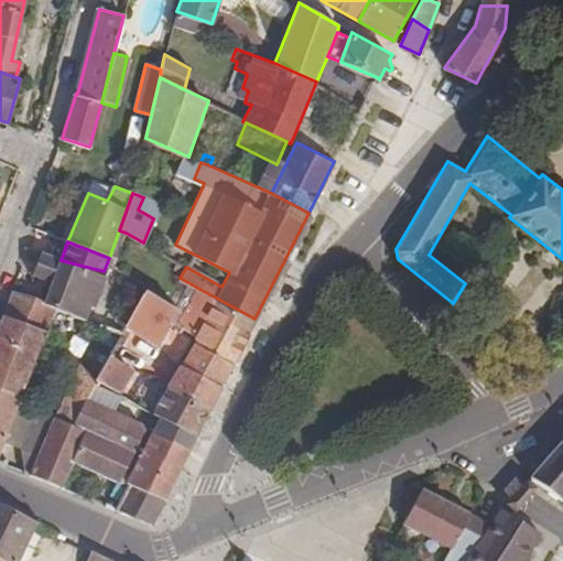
[(510,248),(489,282),(510,295),(531,261),(510,248)]
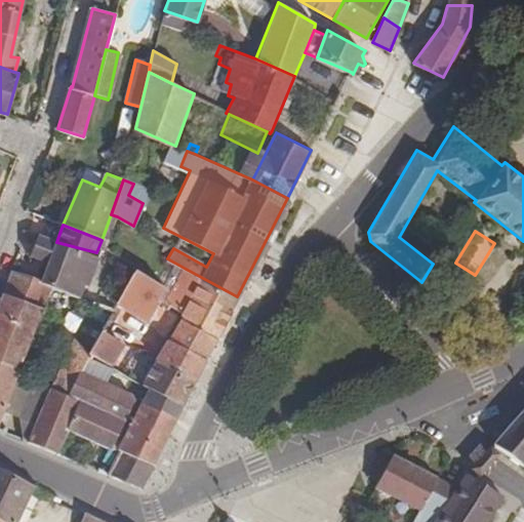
[(40,280),(79,294),(83,284),(87,286),(98,257),(95,256),(96,252),(56,242),(38,234),(31,254),(47,261),(40,280)]
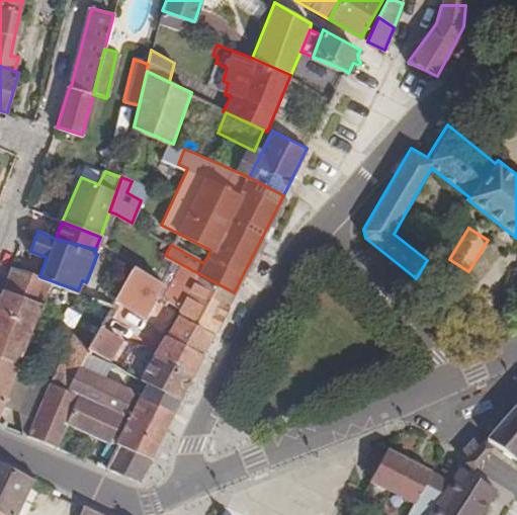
[(183,265),(176,261),(164,283),(170,287),(183,265)]
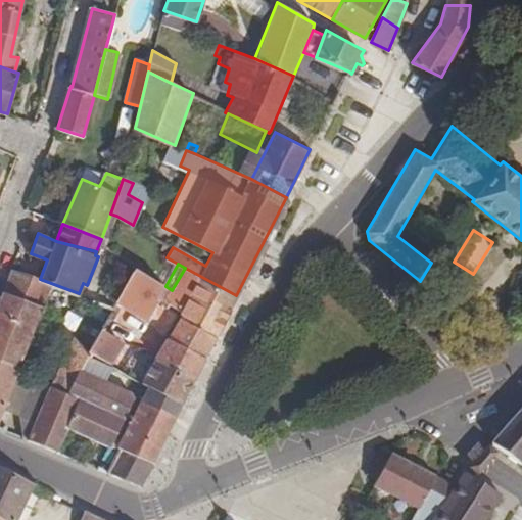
[(4,291),(43,308),(48,294),(75,304),(79,293),(40,279),(12,268),(4,291)]
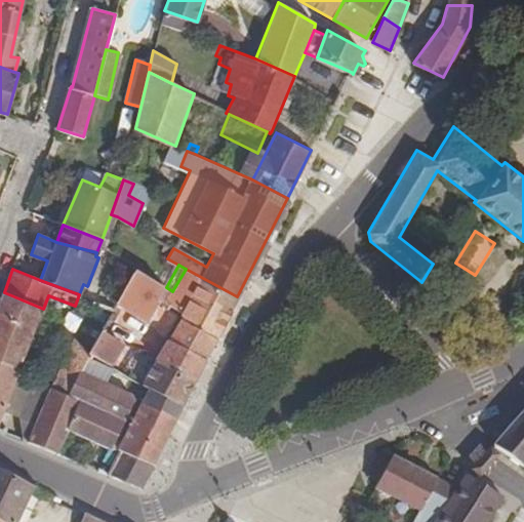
[(147,322),(161,298),(166,287),(134,269),(116,304),(147,322)]
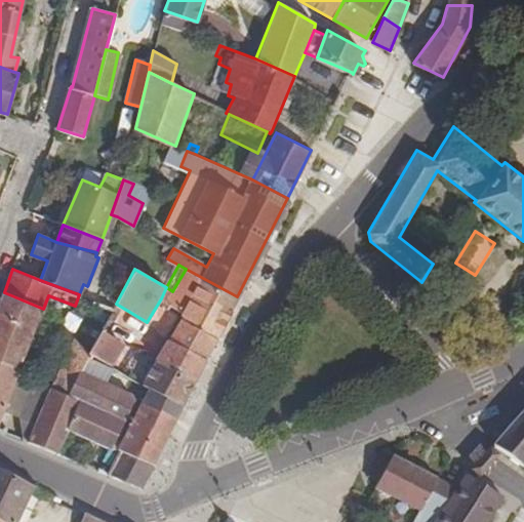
[(186,269),(172,291),(167,303),(185,313),(170,339),(205,359),(237,296),(186,269)]
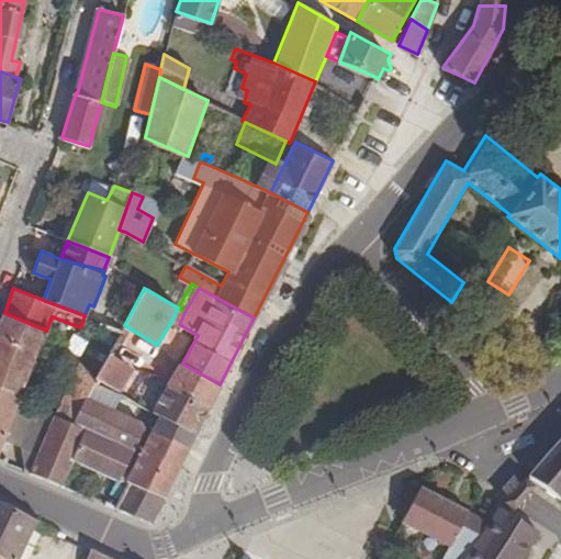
[(0,324),(0,386),(21,393),(46,331),(4,313),(0,324)]
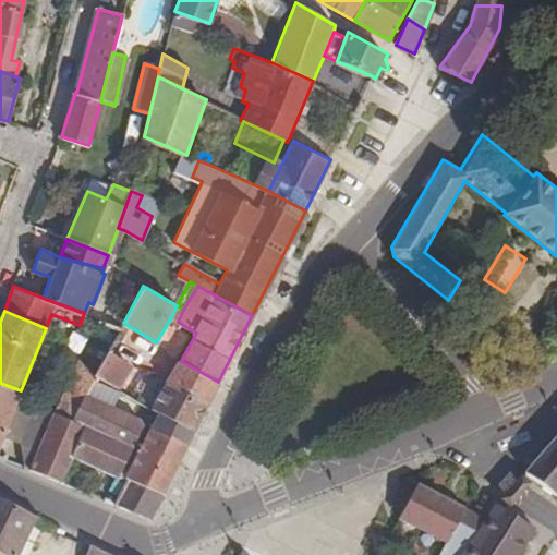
[(75,358),(94,377),(95,374),(121,327),(99,320),(75,358)]
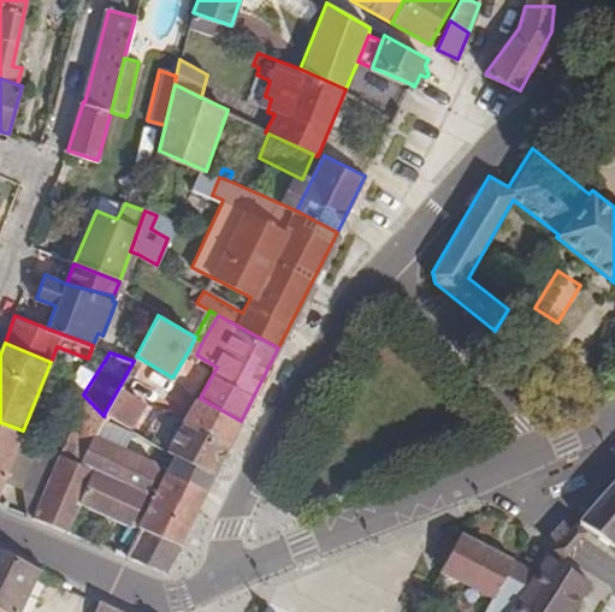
[(217,367),(196,355),(182,386),(197,397),(200,398),(217,367)]
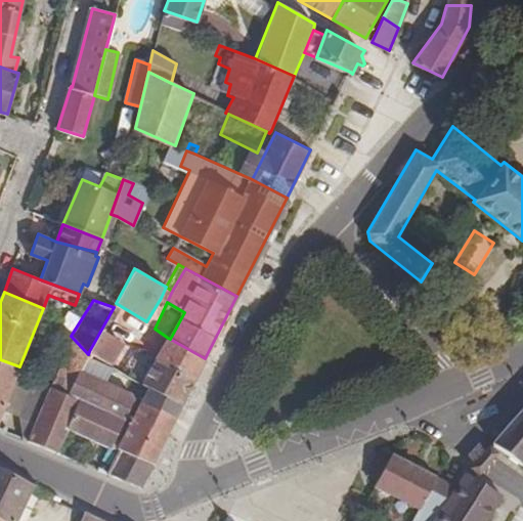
[(114,307),(89,351),(113,363),(124,343),(122,342),(130,330),(125,327),(130,316),(114,307)]
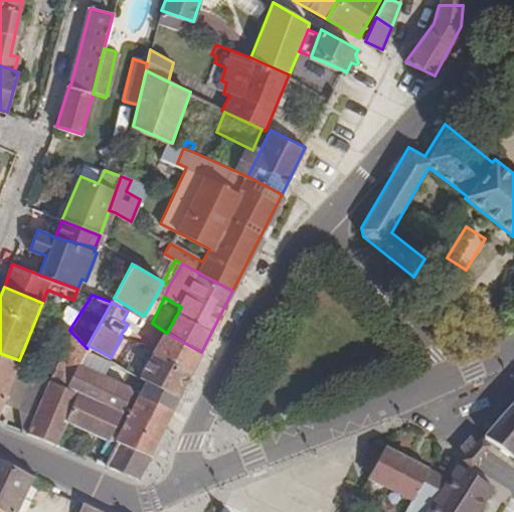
[(50,309),(60,320),(67,314),(57,303),(50,309)]
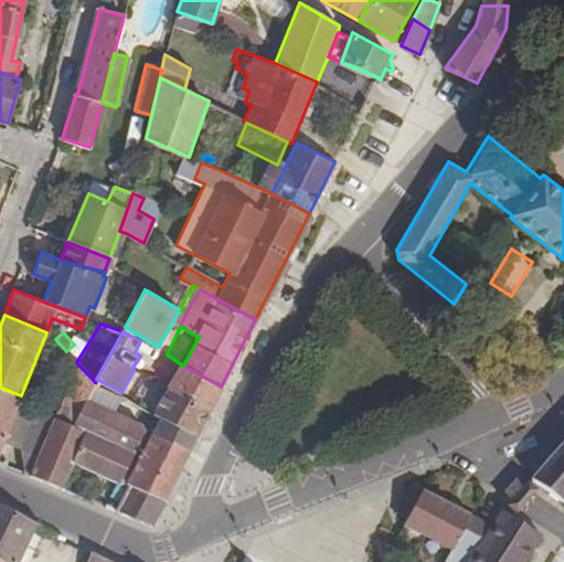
[(181,364),(153,414),(160,417),(195,436),(221,386),(183,366),(181,364)]
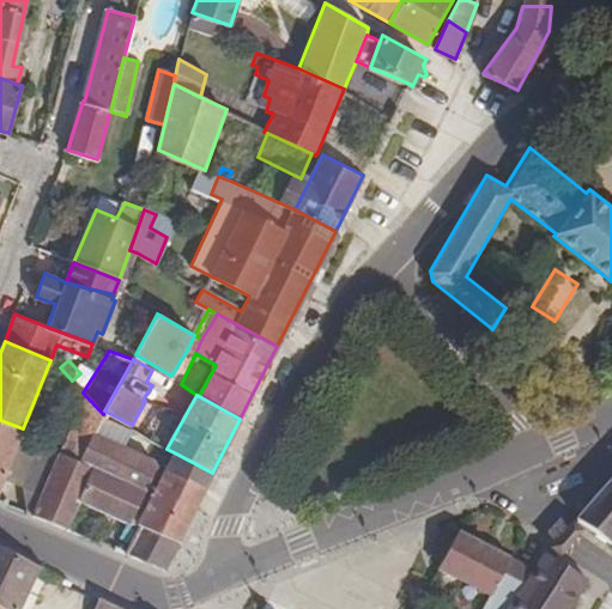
[(132,430),(103,414),(83,462),(91,466),(77,497),(80,499),(133,522),(155,464),(126,452),(132,430)]
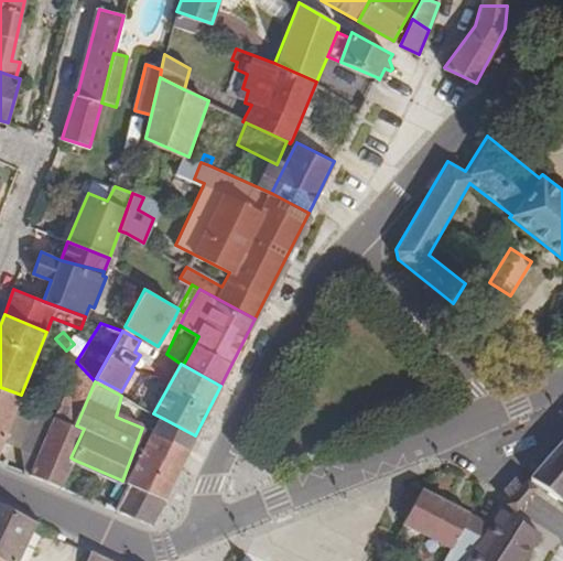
[(19,400),(21,395),(0,387),(0,445),(13,413),(30,421),(35,407),(19,400)]
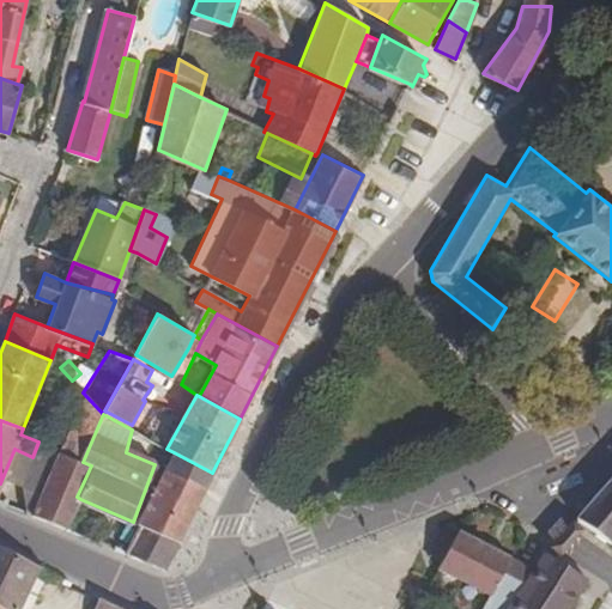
[(59,451),(40,443),(23,483),(28,512),(30,513),(59,451)]
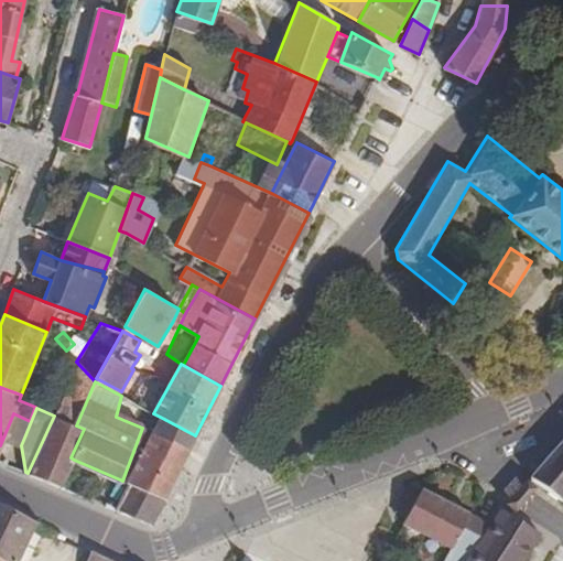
[(76,425),(54,416),(28,473),(61,487),(74,460),(71,457),(84,429),(76,425)]
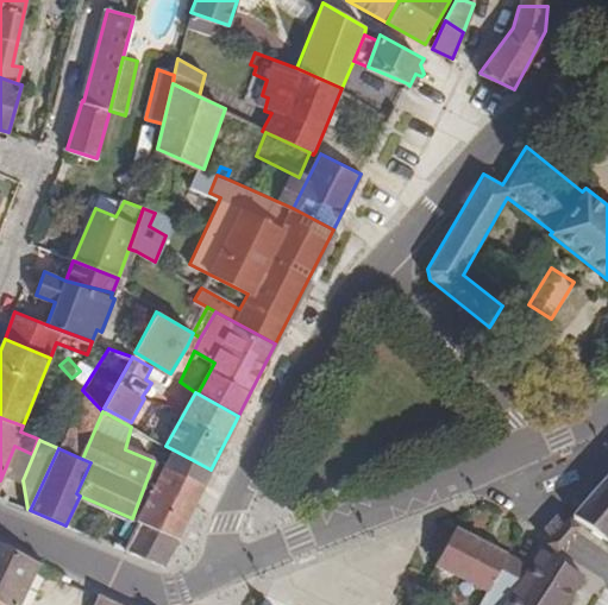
[(201,487),(211,470),(173,449),(164,466),(201,487)]
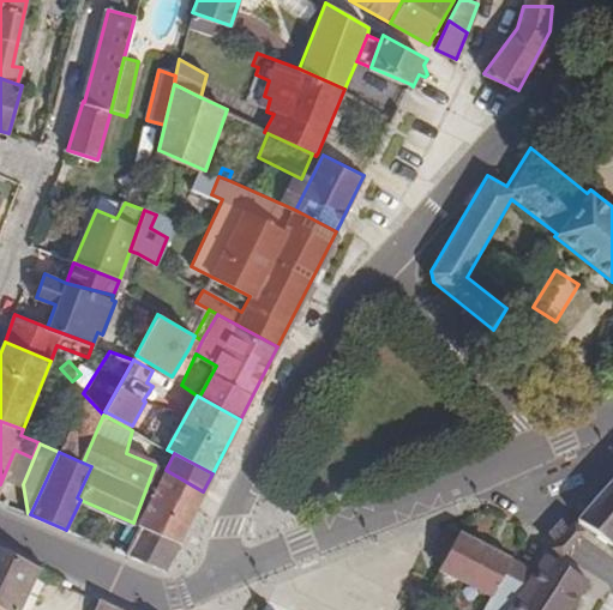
[(140,525),(126,555),(163,569),(203,491),(166,470),(138,524),(140,525)]
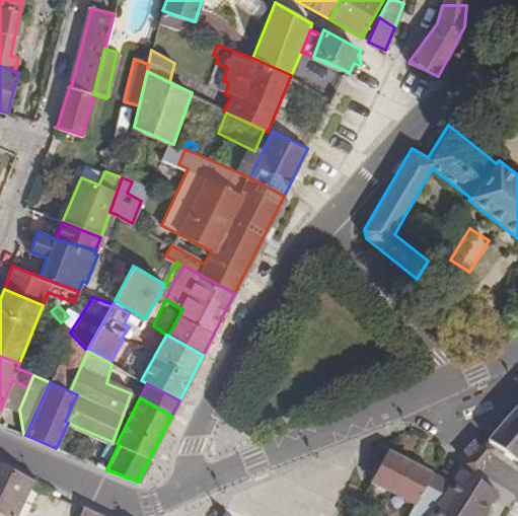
[(517,403),(489,436),(499,443),(517,457),(517,515),(477,515),(496,488),(472,473),(460,466),(451,480),(428,515),(517,515),(517,403)]
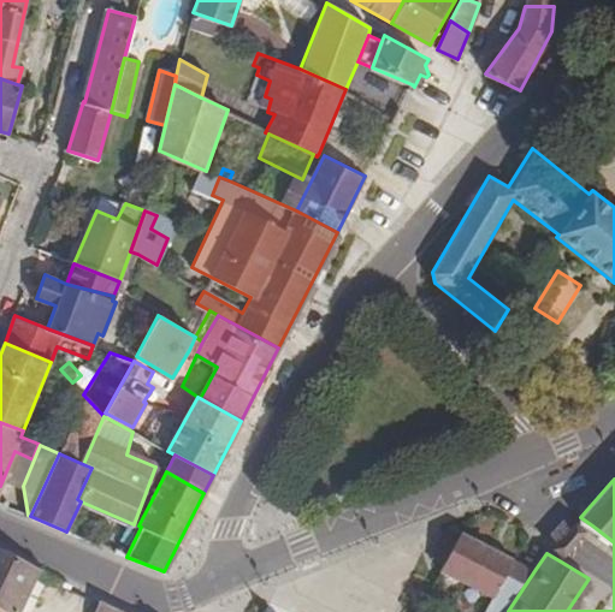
[(553,541),(567,524),(547,506),(531,523),(553,541)]
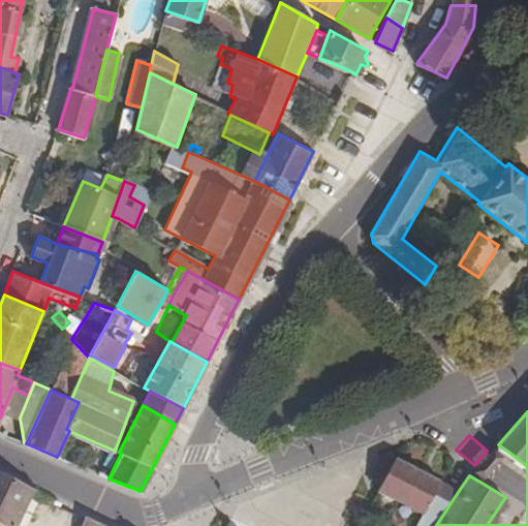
[(482,483),(508,452),(498,444),(478,465),(469,475),(482,483)]
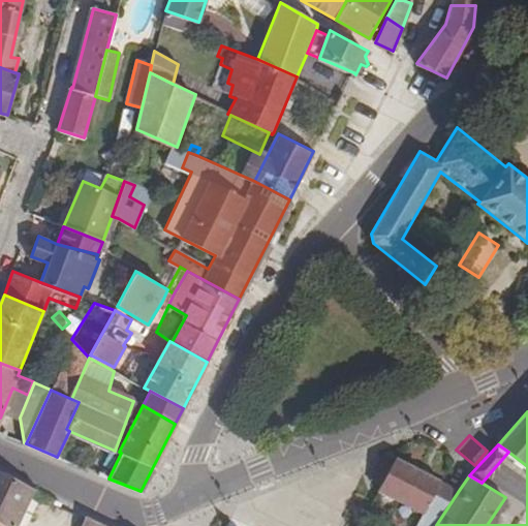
[(436,525),(460,489),(397,458),(393,464),(383,483),(379,490),(423,512),(414,525),(436,525)]
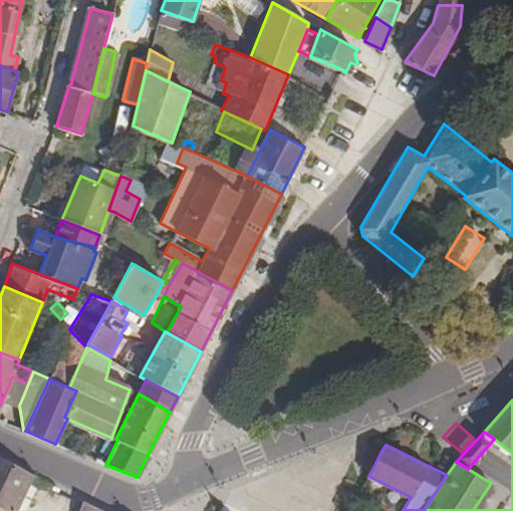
[(372,469),(381,451),(373,446),(363,464),(372,469)]
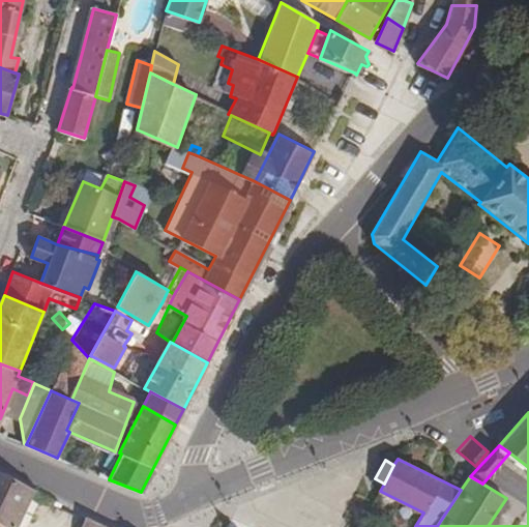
[(18,526),(36,490),(0,471),(0,526),(18,526)]
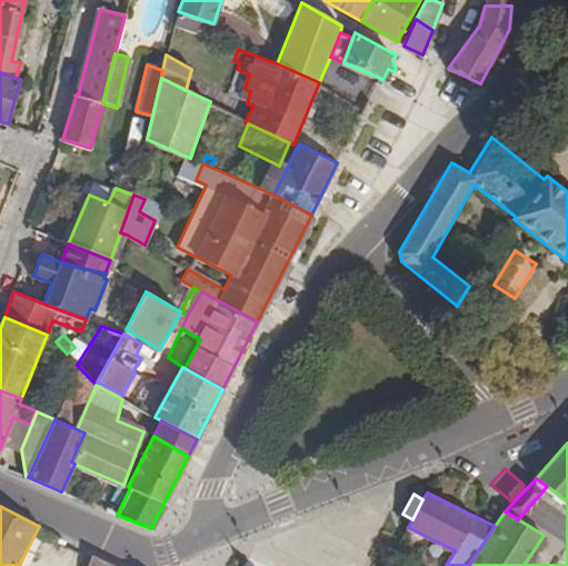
[(119,565),(95,554),(88,565),(119,565)]
